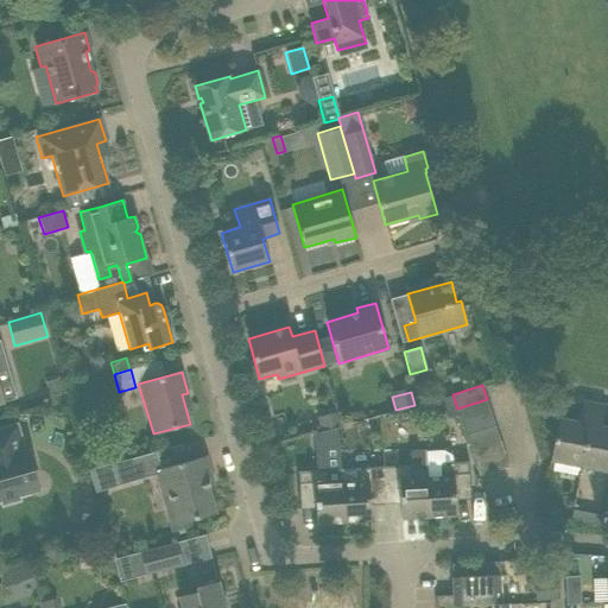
[(457,409),(461,422),(491,412),(487,399),(457,409)]
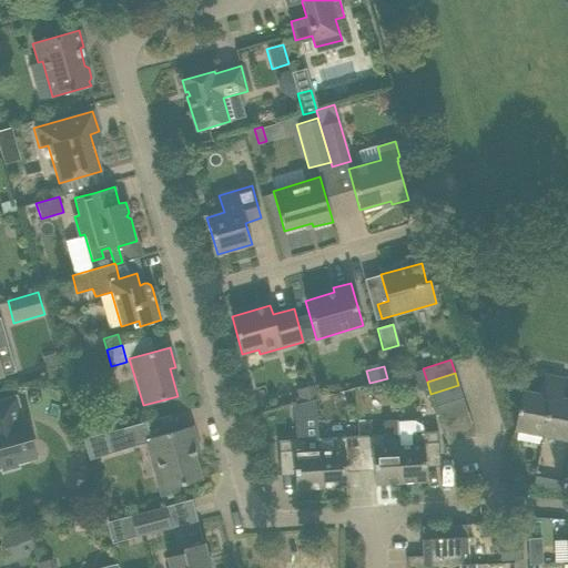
[(514,430),(543,435),(550,397),(554,376),(543,374),(539,394),(521,391),(514,430)]
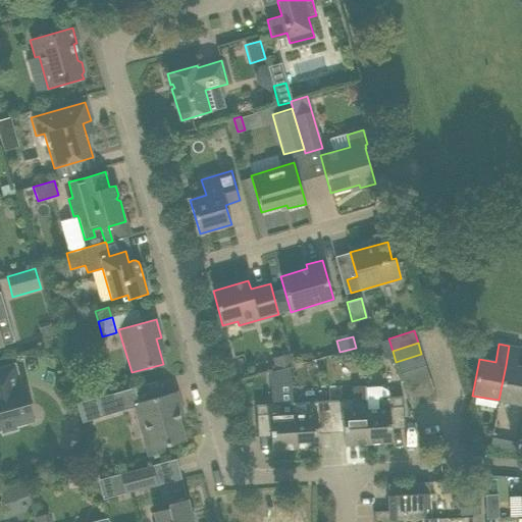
[(499,400),(521,404),(521,367),(516,366),(520,348),(509,346),(506,365),(499,400)]
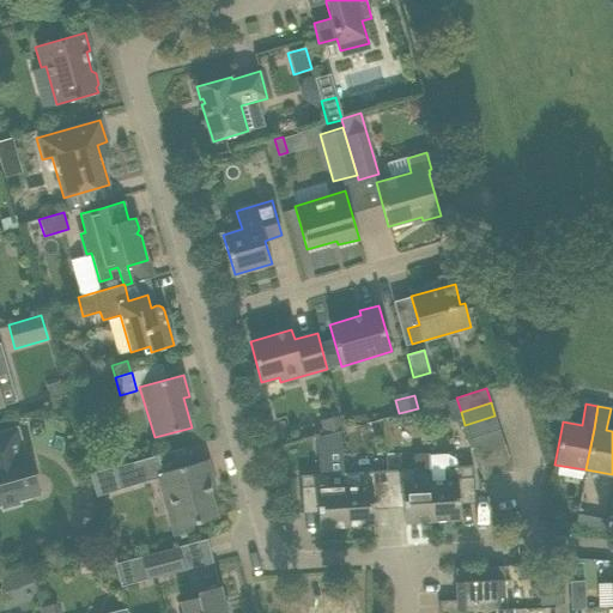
[(319,420),(323,434),(339,429),(344,429),(339,414),(319,420)]
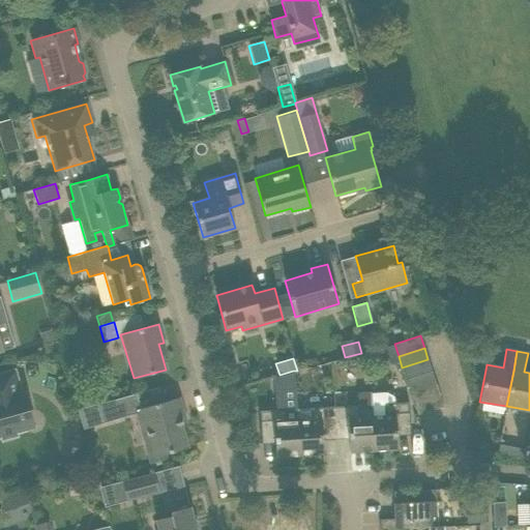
[(402,367),(406,380),(432,372),(428,359),(402,367)]
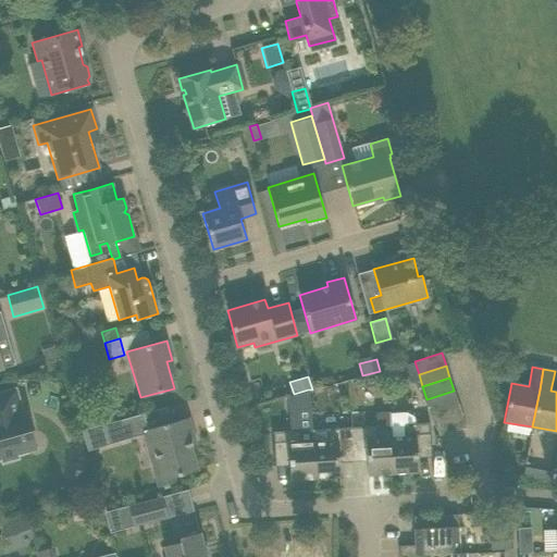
[(0,458),(1,458),(2,463),(19,458),(17,455),(37,449),(26,410),(23,411),(16,388),(0,393),(0,458)]
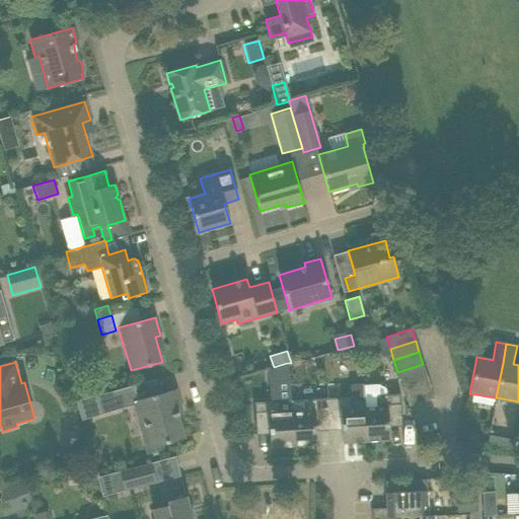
[(274,367),(268,369),(269,382),(288,380),(288,379),(288,368),(287,363),(274,367)]
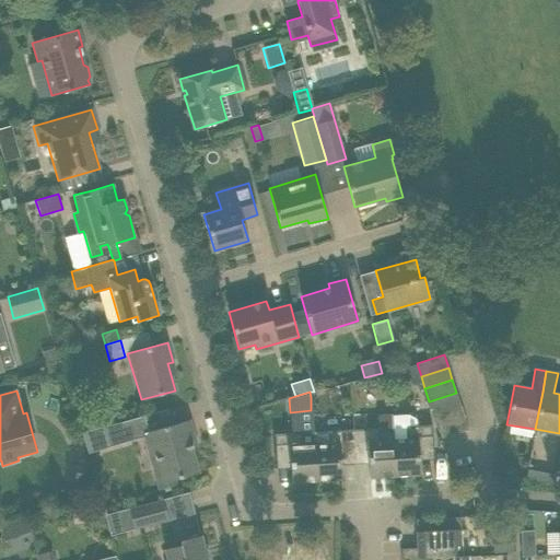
[(429,401),(433,413),(461,404),(456,393),(429,401)]
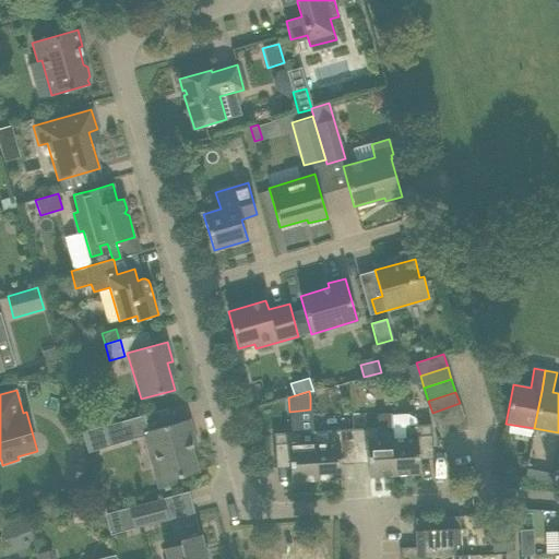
[(432,413),(436,425),(463,416),(460,403),(432,413)]
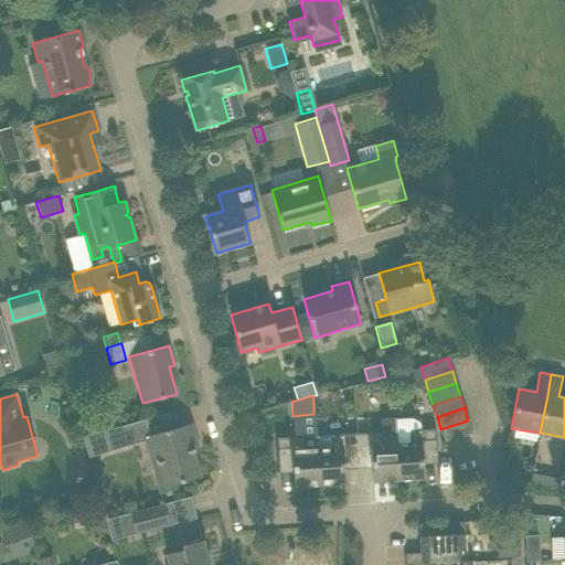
[(148,416),(151,433),(176,427),(171,411),(148,416)]
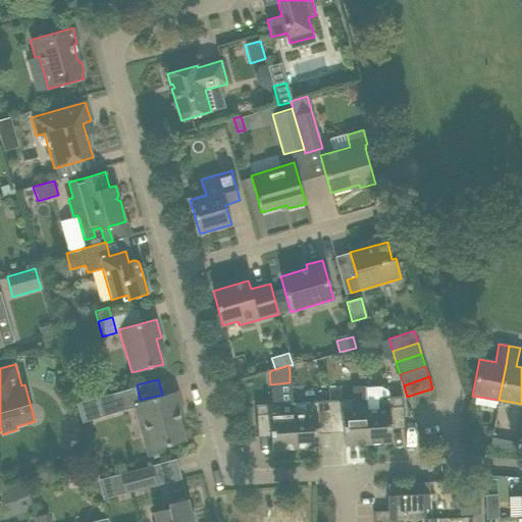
[(365,387),(366,409),(368,444),(392,442),(390,421),(404,420),(403,396),(389,397),(387,390),(380,386),(365,387)]
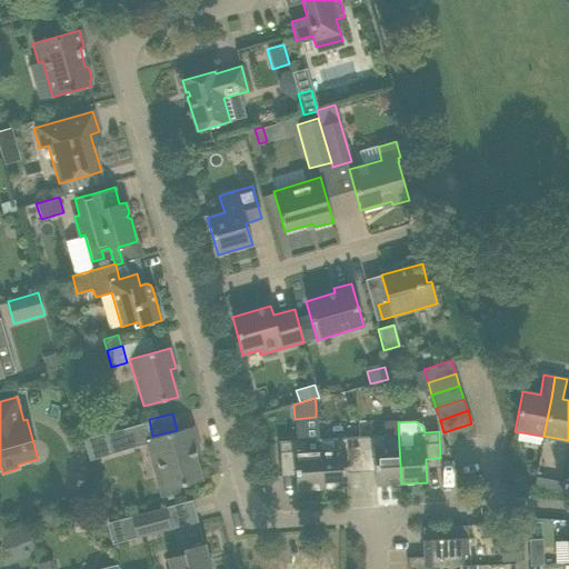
[(106,435),(111,453),(145,443),(160,498),(179,492),(178,487),(202,480),(192,447),(198,445),(192,426),(151,439),(146,422),(106,435)]
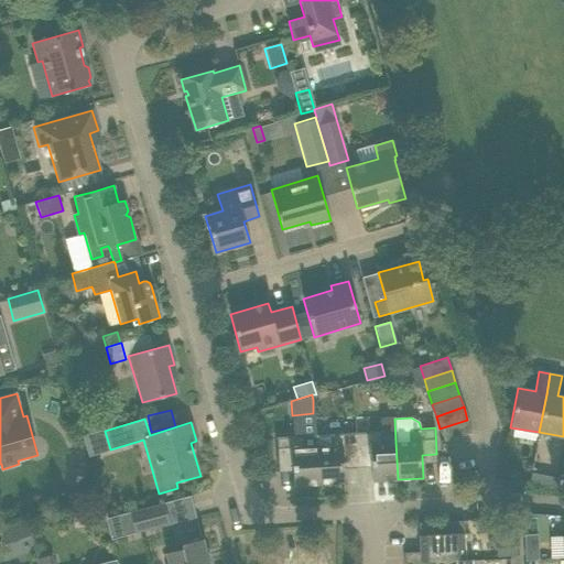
[(467,420),(440,429),(444,441),(472,432),(467,420)]
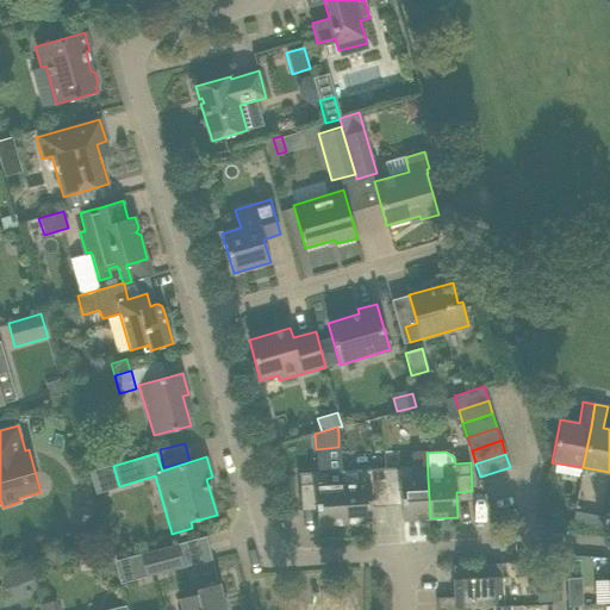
[(411,467),(385,468),(386,497),(402,496),(403,521),(430,518),(428,478),(412,479),(411,467)]
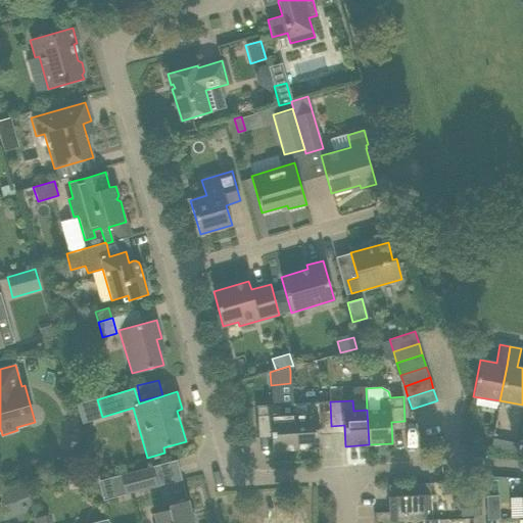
[(295,415),(294,415),(296,449),(320,447),(318,427),(331,426),(330,401),(317,402),(294,403),(295,415)]
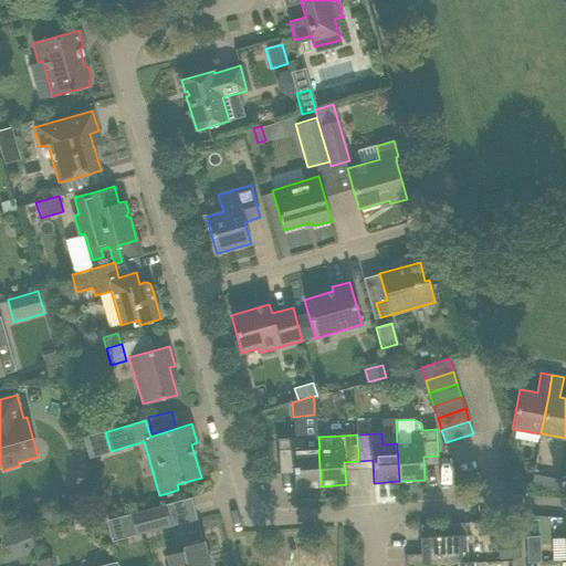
[(321,486),(318,449),(304,450),(303,438),(278,439),(279,467),(293,465),(295,488),(321,486)]
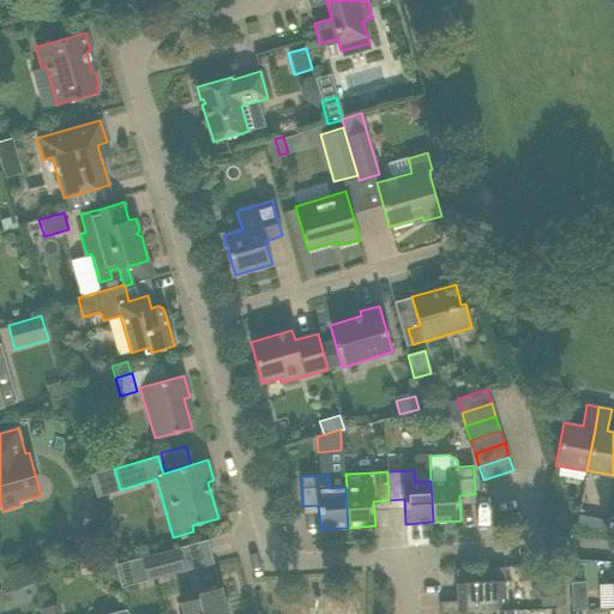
[(547,519),(563,522),(565,509),(551,505),(547,519)]
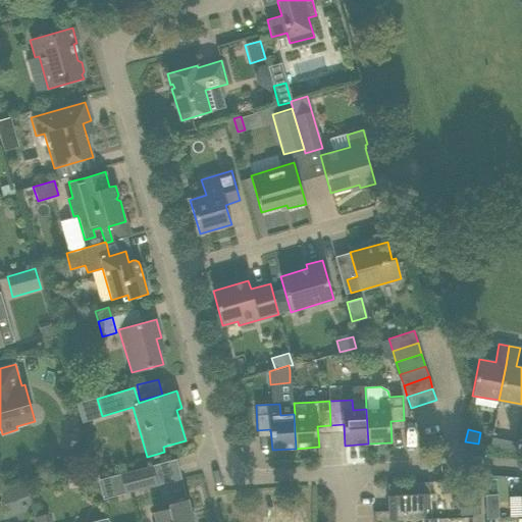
[(489,447),(515,452),(517,441),(491,437),(489,447)]
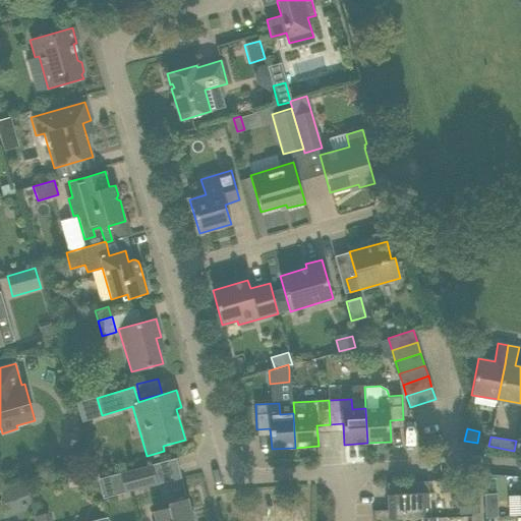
[(118,472),(123,491),(154,484),(149,464),(118,472)]
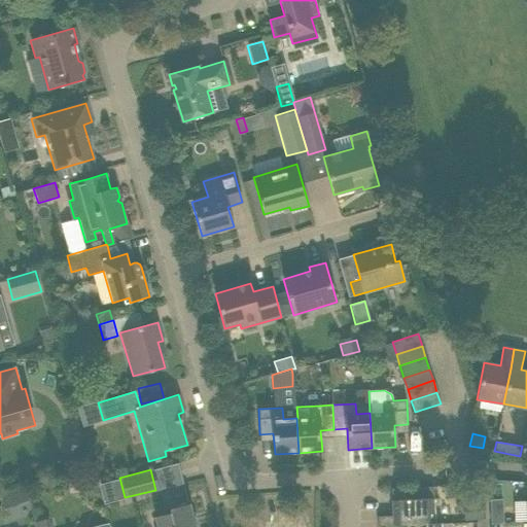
[(0,493),(0,496),(5,508),(28,499),(24,485),(0,493)]
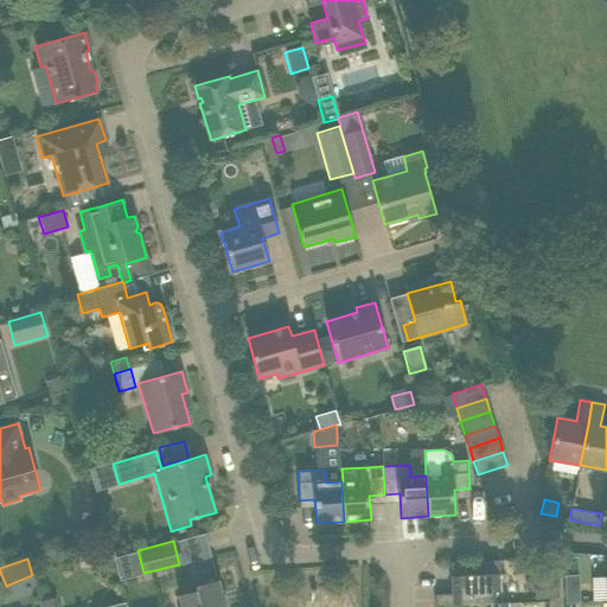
[(581,600),(580,573),(567,573),(568,600),(581,600)]
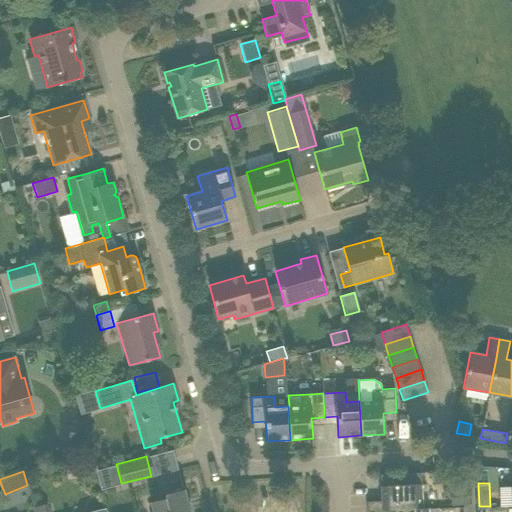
[(367,511),(373,511),(428,508),(427,484),(381,486),(381,501),(367,502),(367,511)]
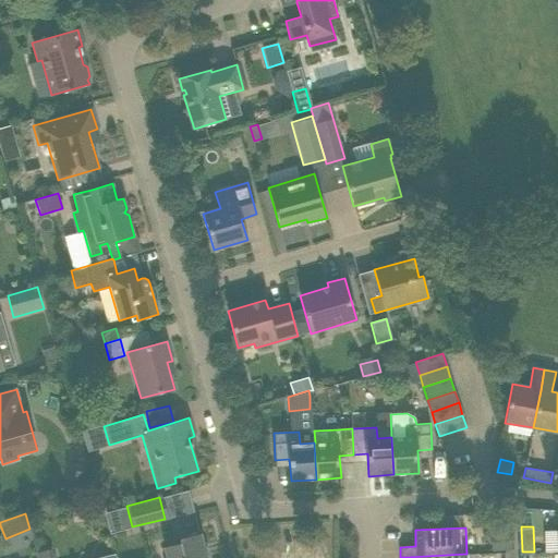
[(166,557),(206,557),(199,533),(179,538),(180,542),(162,546),(166,557)]
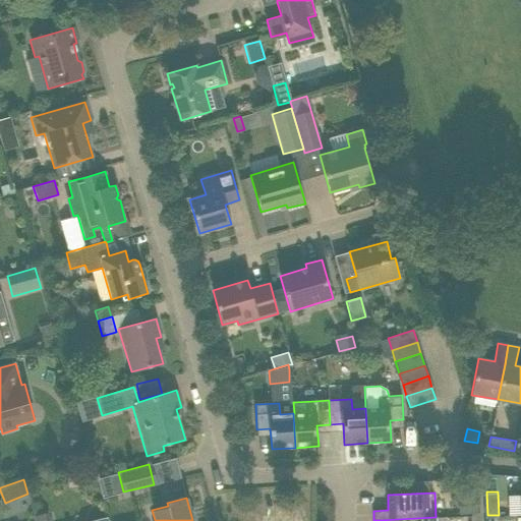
[(458,500),(459,514),(473,513),(472,499),(458,500)]
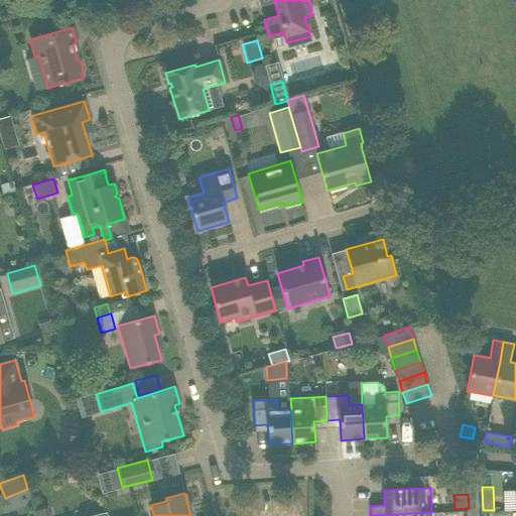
[(32,511),(33,515),(48,515),(46,507),(32,511)]
